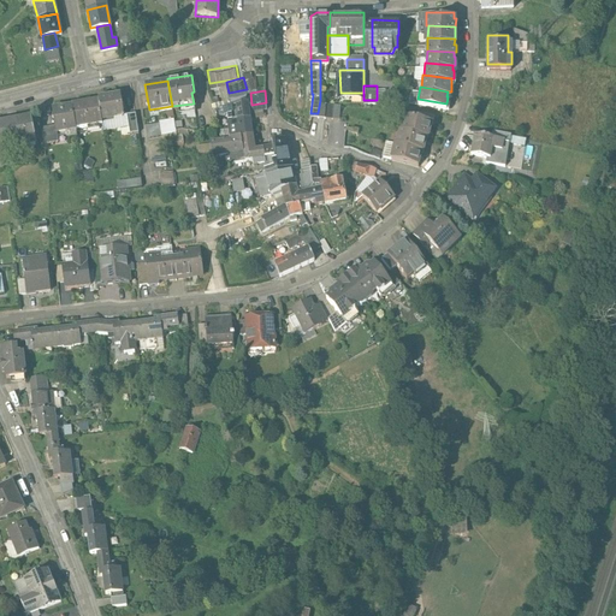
[(98,96),(99,99),(101,117),(123,113),(120,93),(98,96)]
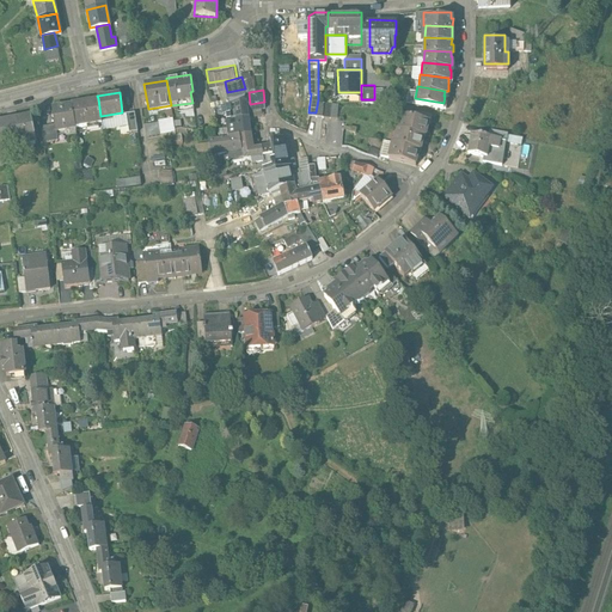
[(237,114),(248,112),(251,111),(251,108),(246,108),(246,104),(245,95),(234,97),(234,98),(237,114)]
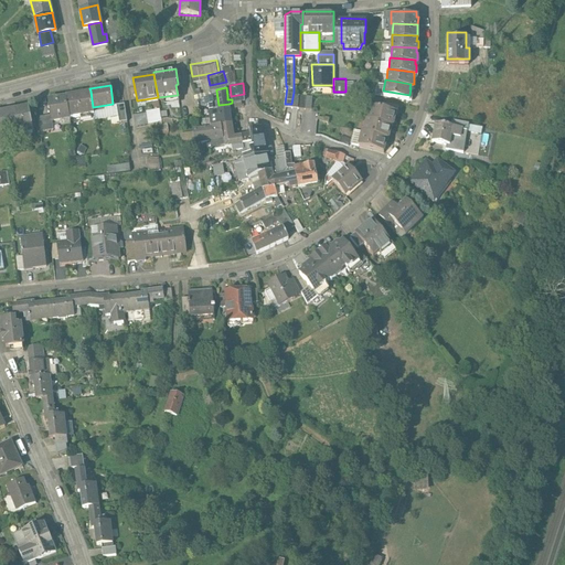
[(216,91),(216,89),(211,91),(198,94),(196,95),(199,102),(212,98),(212,92),(216,91)]
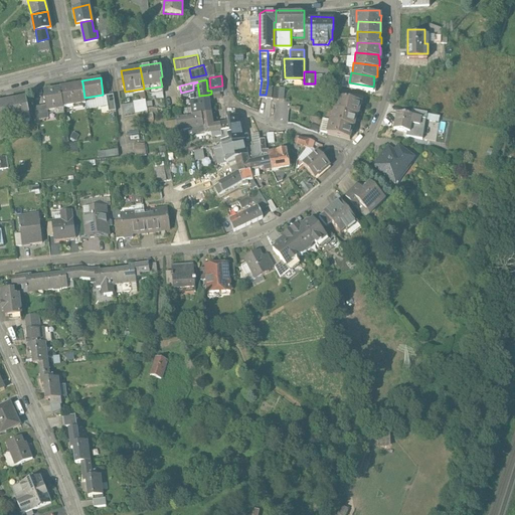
[(60,86),(60,89),(63,105),(86,102),(84,98),(82,82),(60,86)]
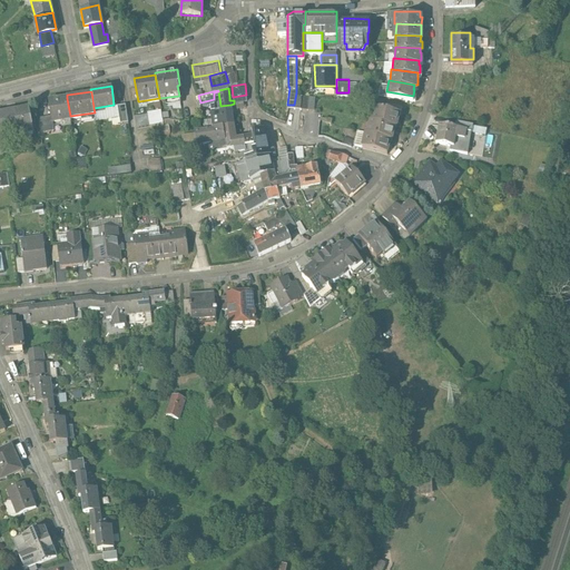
[(67,98),(47,101),(49,116),(50,120),(51,120),(70,118),(70,116),(67,98)]
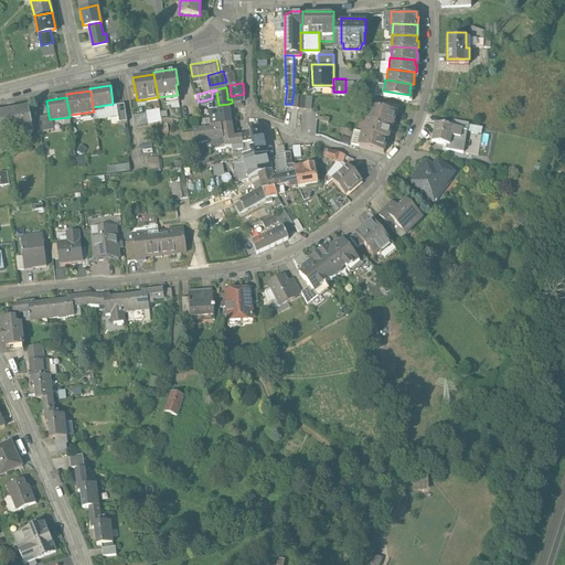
[(400,99),(383,97),(382,104),(396,107),(397,107),(400,99)]
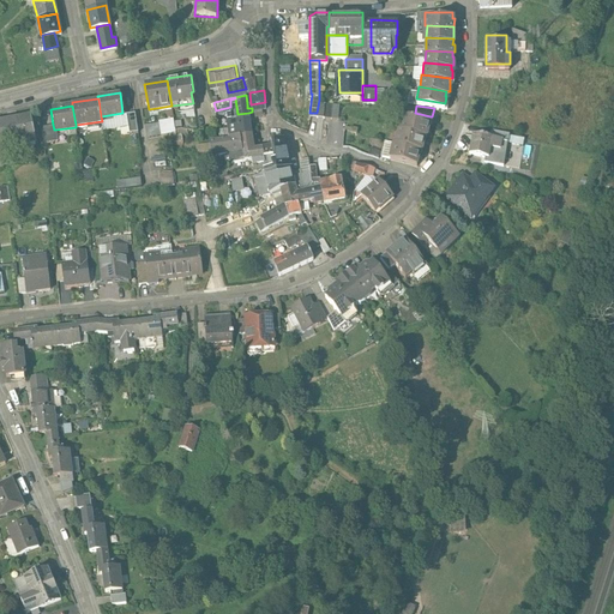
[(399,125),(425,131),(427,132),(431,116),(415,113),(403,109),(399,125)]
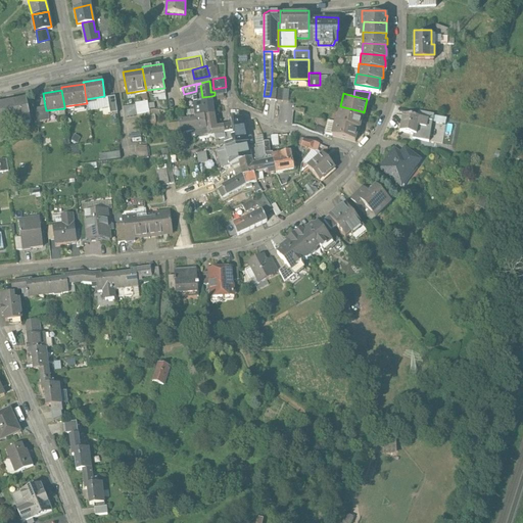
[(117,110),(114,94),(106,95),(109,112),(117,110)]
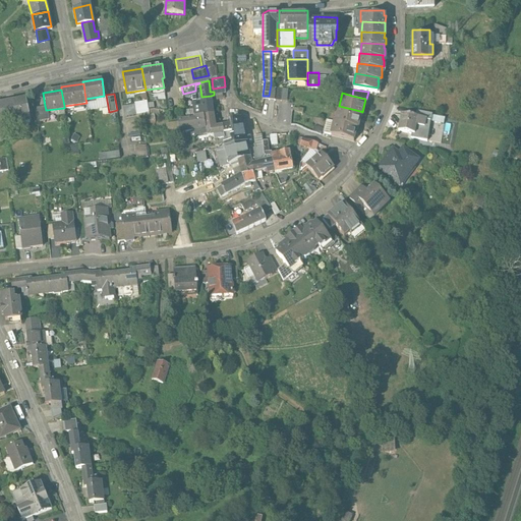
[(203,110),(213,109),(211,96),(201,97),(196,98),(192,99),(194,111),(203,110)]
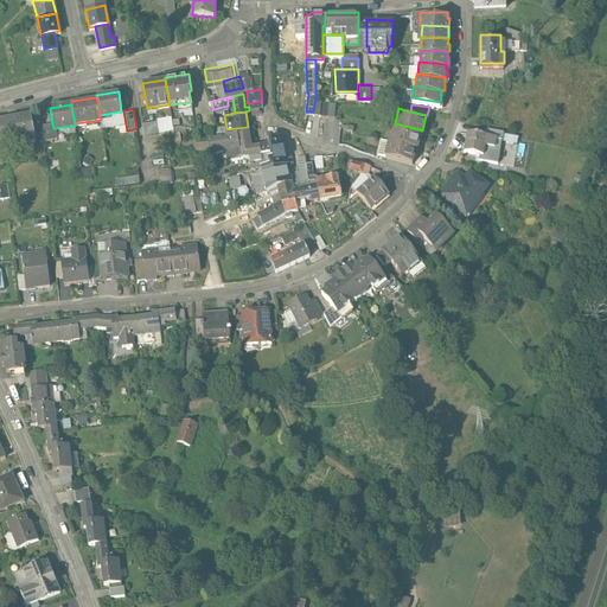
[(29,113),(0,119),(0,144),(34,136),(29,113)]
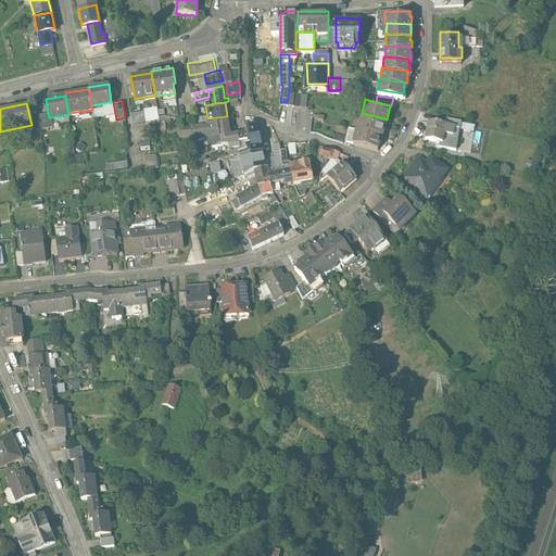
[(159,118),(156,105),(143,108),(146,121),(159,118)]
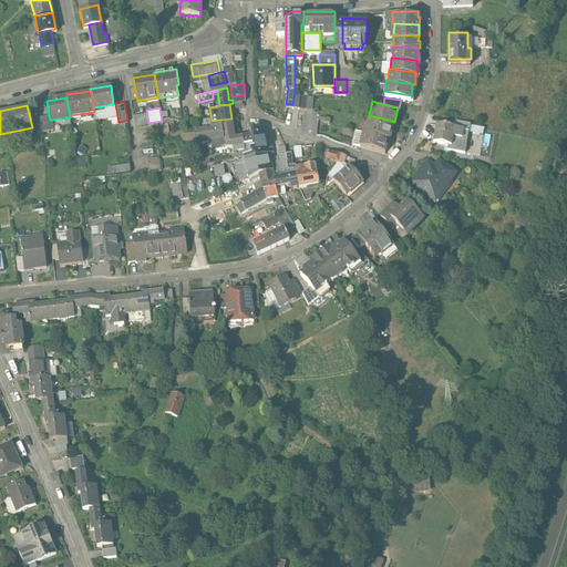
[(463,121),(463,122),(468,123),(470,116),(453,113),(452,119),(463,121)]
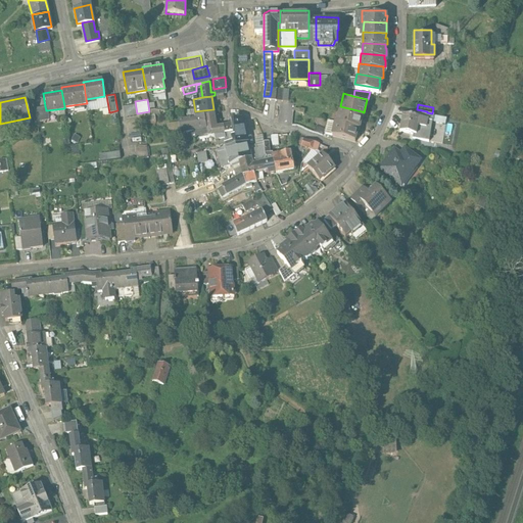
[(48,119),(47,110),(46,110),(45,106),(35,107),(36,121),(48,119)]
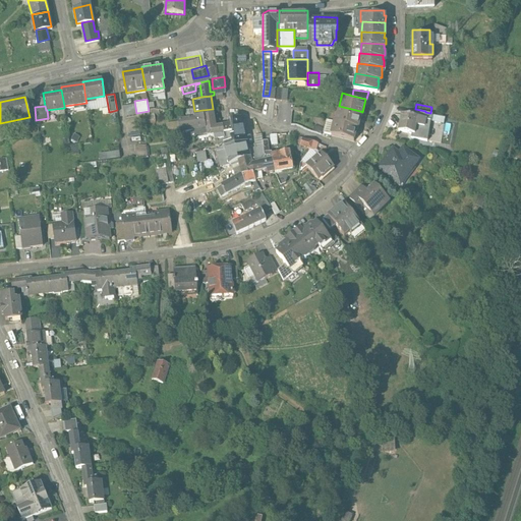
[(334,117),(356,123),(357,123),(360,111),(339,106),(337,106),(334,117)]
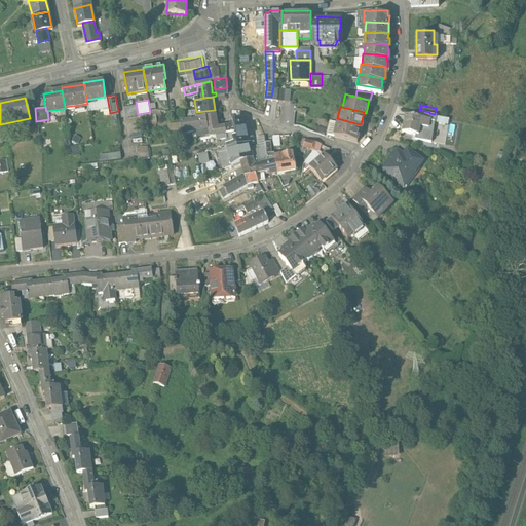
[(405,109),(402,124),(417,128),(419,119),(428,120),(429,113),(429,112),(419,110),(413,109),(412,110),(405,109)]
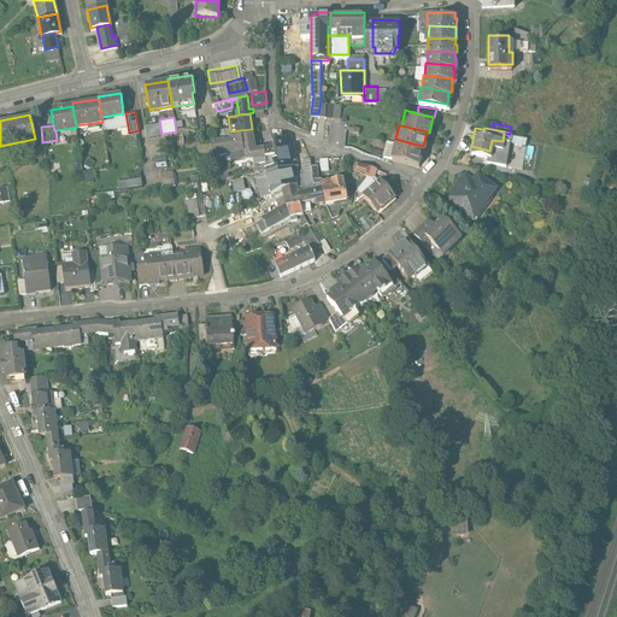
[(240,134),(242,146),(242,147),(254,145),(252,129),(240,130),(240,134)]
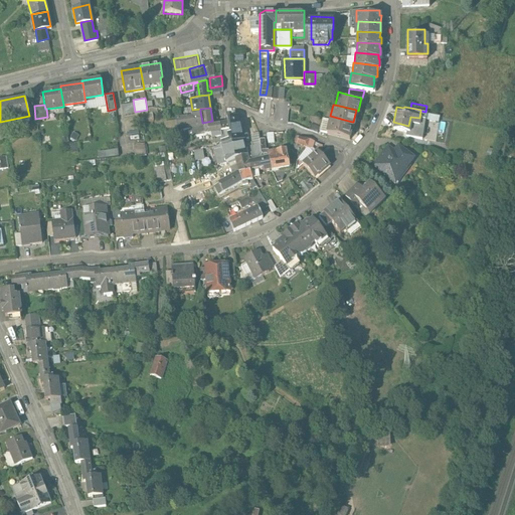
[(220,134),(222,141),(242,135),(236,111),(226,113),(227,118),(230,131),(229,133),(222,134),(220,134)]
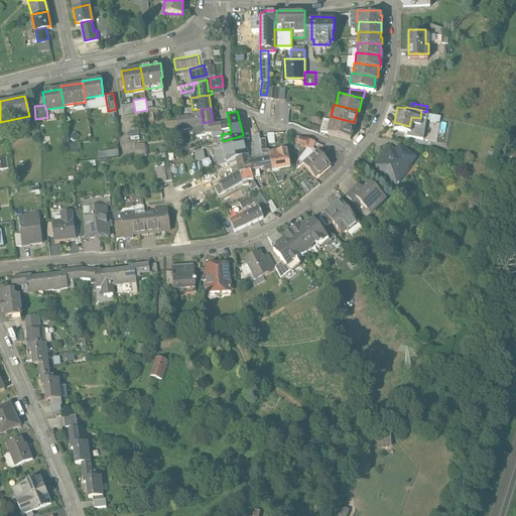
[(190,124),(203,122),(201,112),(180,116),(182,126),(190,124)]
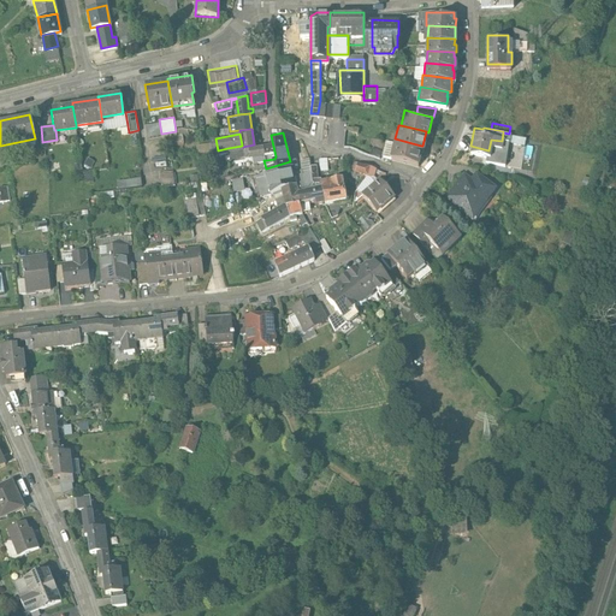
[(386,137),(383,152),(419,160),(421,146),(395,138),(386,137)]
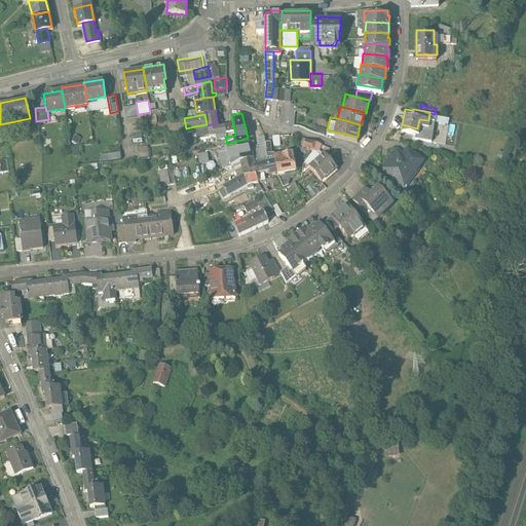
[(235,134),(232,120),(217,123),(207,125),(207,124),(194,126),(195,132),(196,135),(224,129),(226,129),(227,137),(234,136),(235,134)]
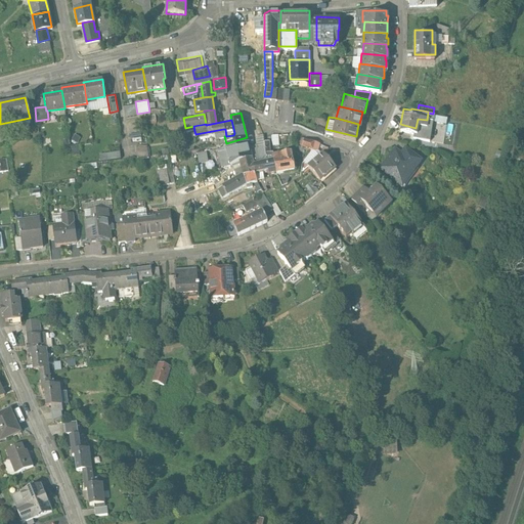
[(302,139),(311,142),(314,136),(304,132),(302,139)]
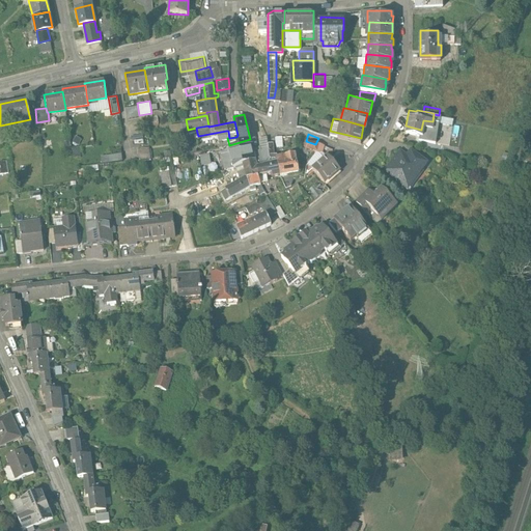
[(268,137),(269,144),(270,158),(278,157),(277,150),(274,150),(272,137),(268,137)]
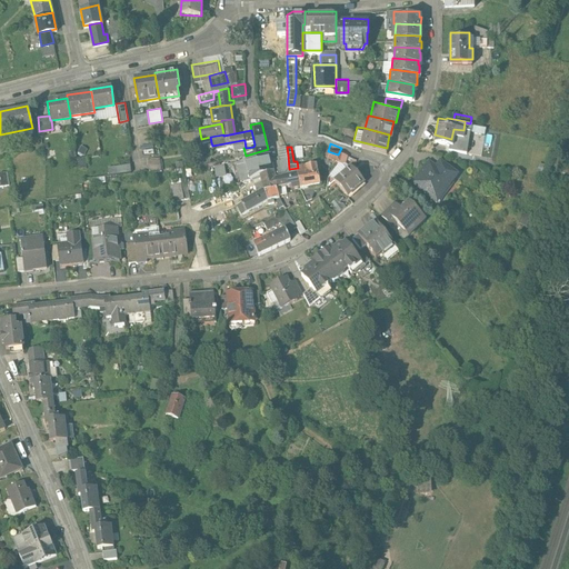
[(260,170),(272,166),(272,165),(269,149),(268,149),(246,156),(242,157),(243,160),(246,159),(249,175),(257,171),(260,170)]
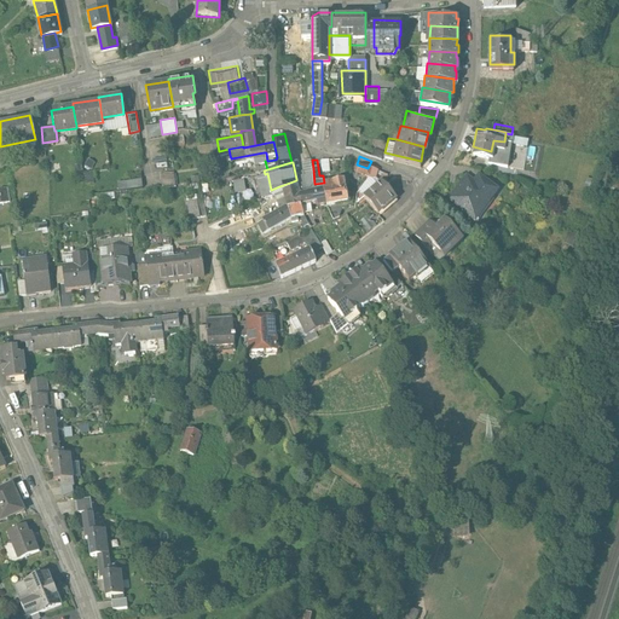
[(160,168),(161,183),(174,180),(173,167),(160,168)]
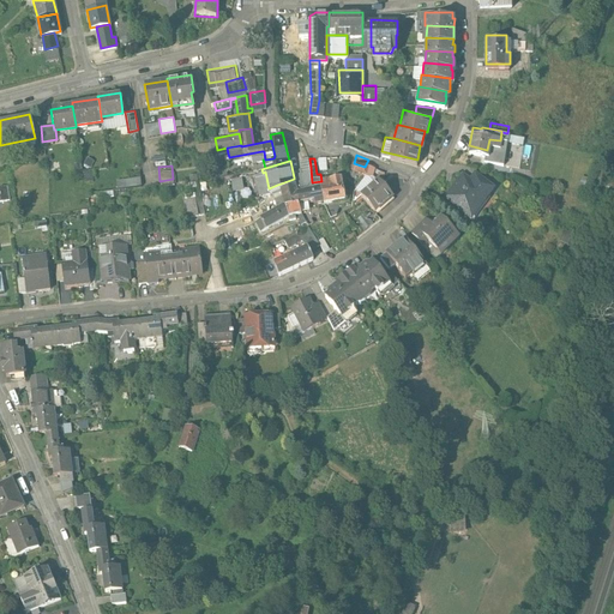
[(312,182),(311,167),(301,168),(302,176),(302,185),(312,182)]
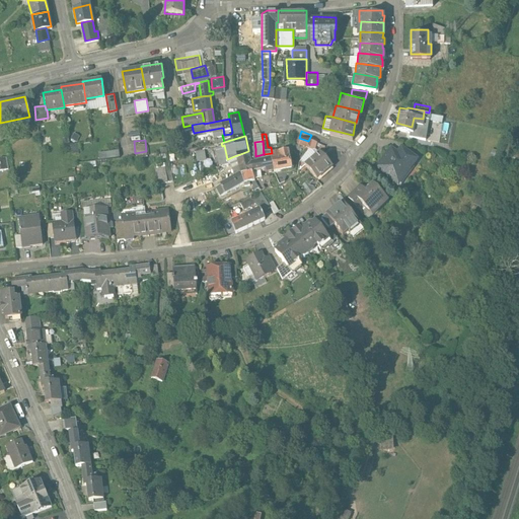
[(391,142),(377,160),(397,176),(417,152),(408,144),(402,150),(391,142)]
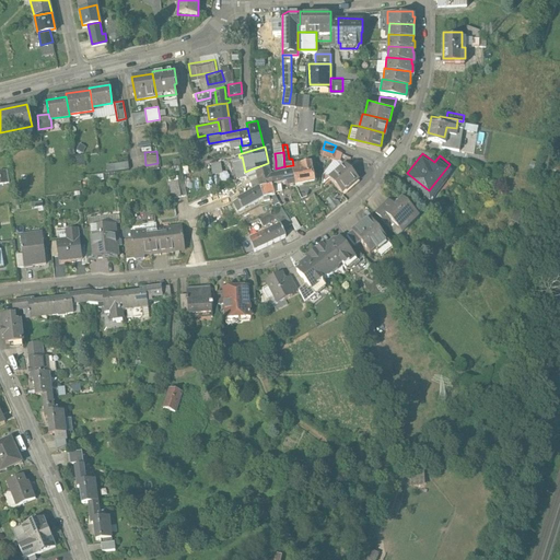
[(210,158),(212,168),(222,166),(220,155),(210,158)]
